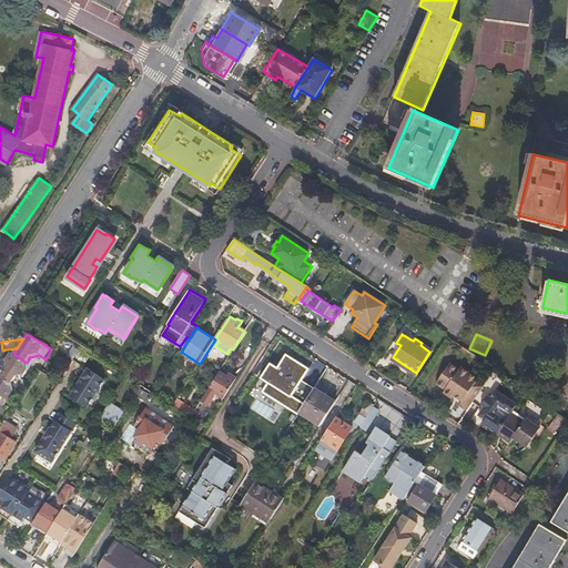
[(310,368),(286,353),(277,367),(271,363),(261,378),(267,383),(262,392),(297,414),(300,412),(302,407),(313,389),(302,382),(310,368)]
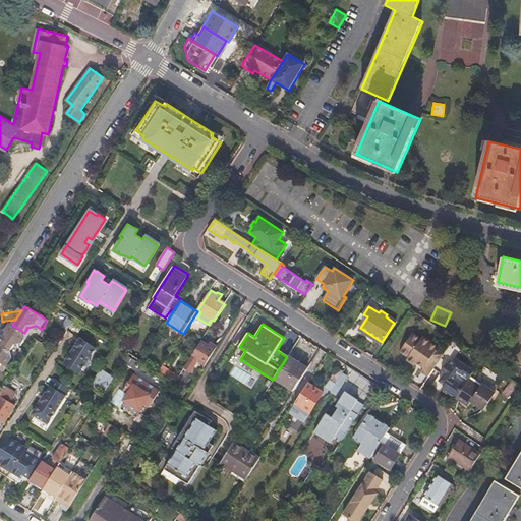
[(12,325),(9,329),(3,338),(0,343),(12,351),(16,346),(23,345),(26,341),(23,333),(24,333),(12,325)]
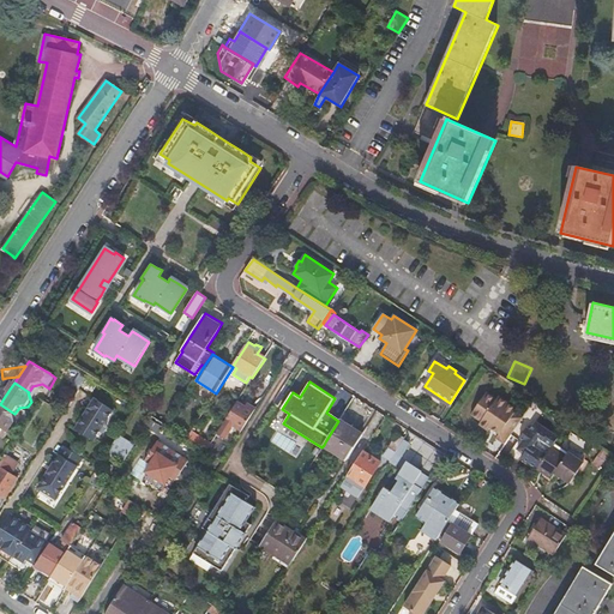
[(11,387),(0,390),(0,398),(4,398),(11,387)]
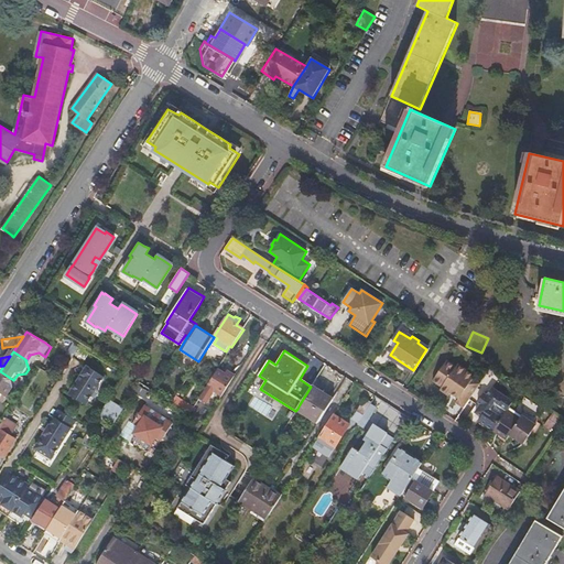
[(456,402),(464,408),(480,382),(474,378),(475,375),(458,362),(456,366),(447,359),(433,380),(442,387),(441,389),(448,396),(451,392),(458,398),(456,402)]
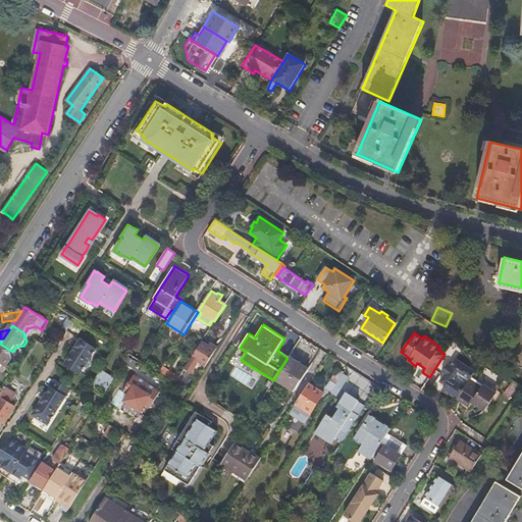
[(96,348),(81,337),(64,363),(80,373),(96,348)]
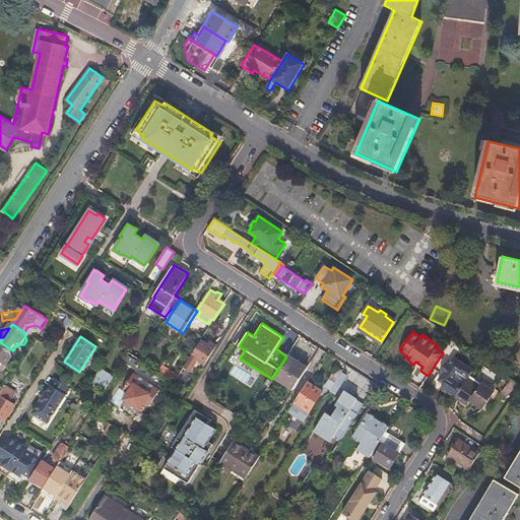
[(198,361),(205,364),(216,345),(209,342),(208,343),(201,339),(200,341),(196,349),(202,353),(198,361)]
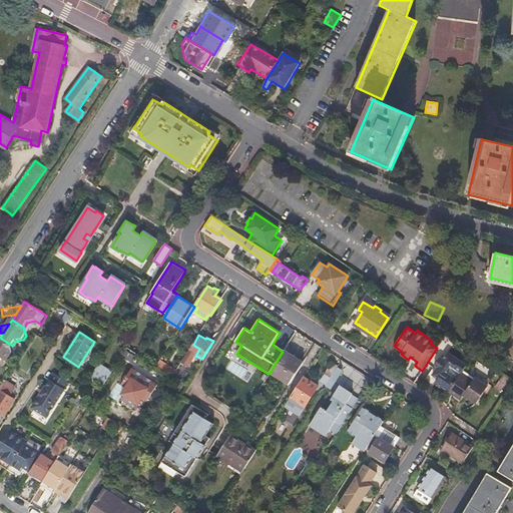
[(0,338),(0,362),(5,366),(8,361),(14,352),(12,347),(12,346),(0,338)]
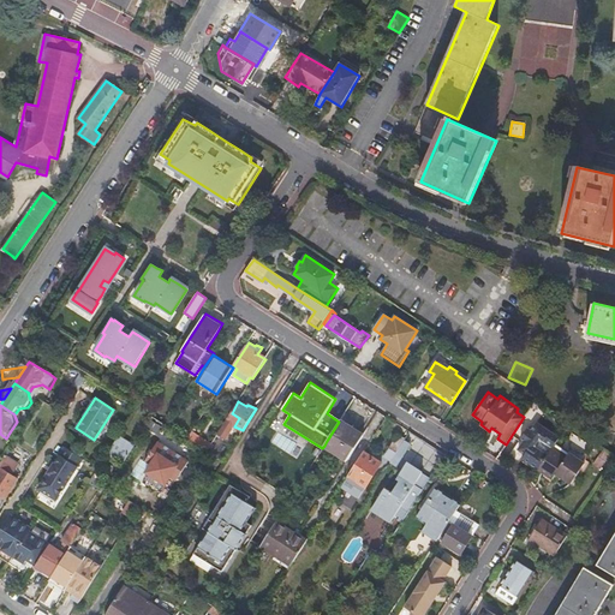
[(226,440),(234,427),(239,418),(232,413),(219,434),(226,440)]
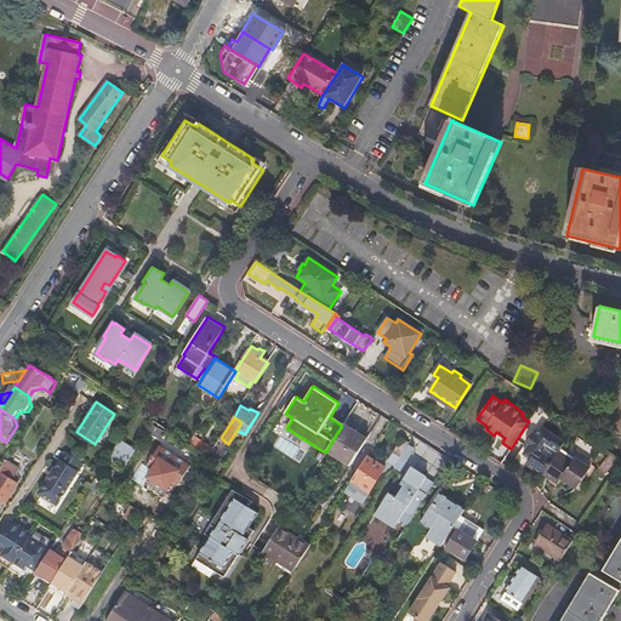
[(330,445),(328,450),(351,465),(368,438),(343,423),(342,426),(330,445)]
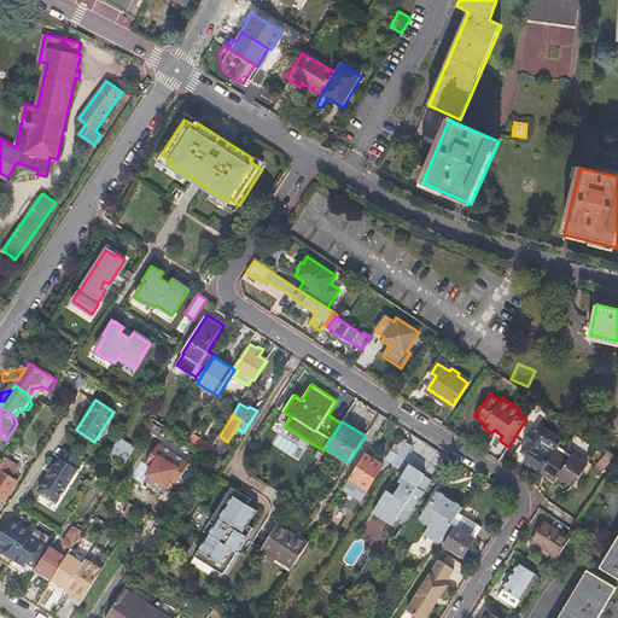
[(525,461),(541,472),(555,449),(558,447),(563,441),(540,425),(534,433),(530,431),(523,441),(526,443),(520,452),(528,456),(525,461)]
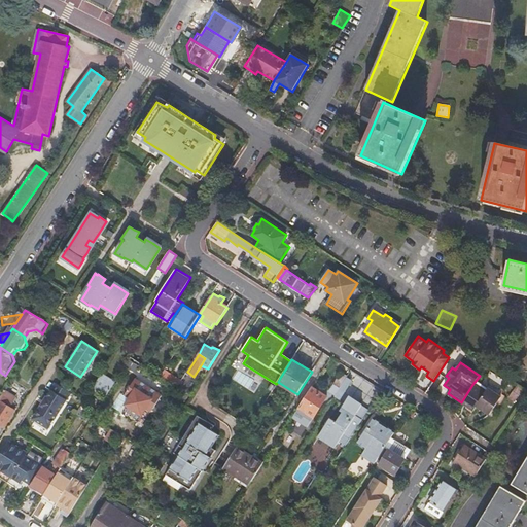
[(161,376),(177,387),(181,381),(165,370),(161,376)]
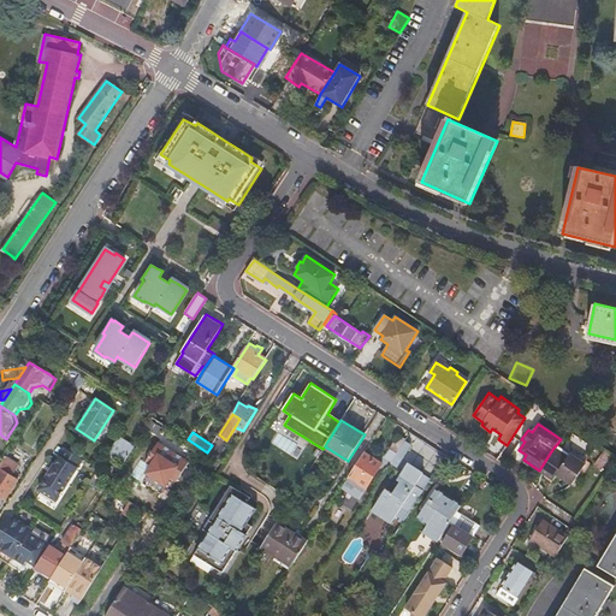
[(389,450),(396,455),(406,439),(398,434),(389,450)]
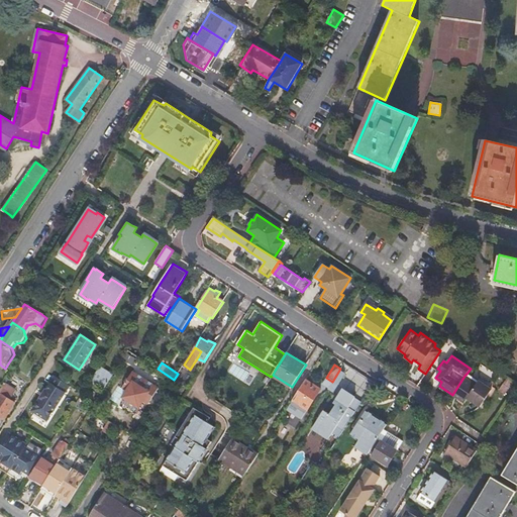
[(184,384),(189,370),(182,367),(176,381),(184,384)]
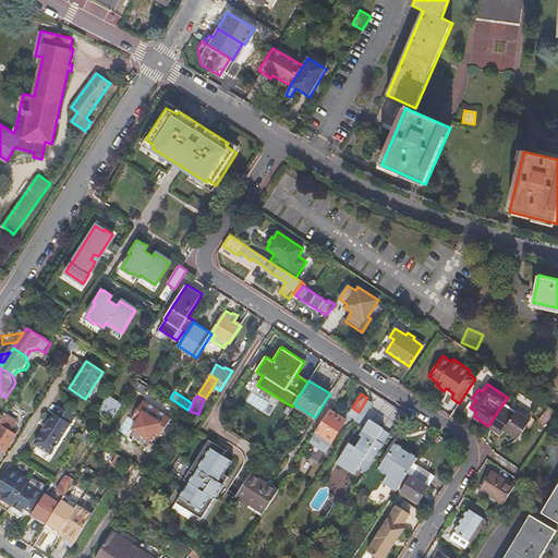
[(366,400),(360,411),(365,414),(372,404),(366,400)]
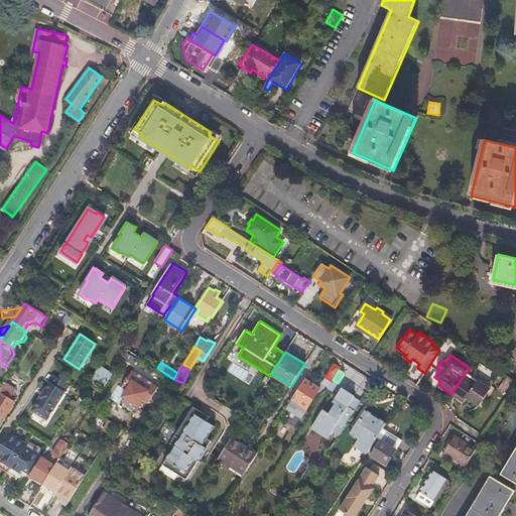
[(120,374),(115,371),(110,378),(115,381),(120,374)]
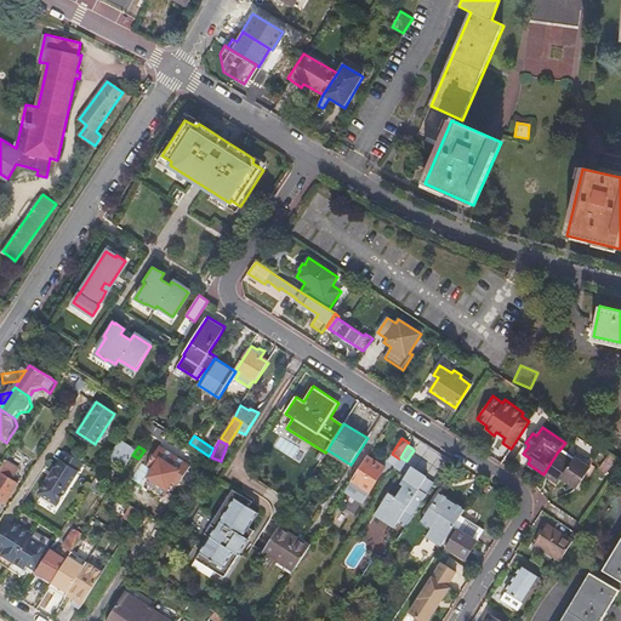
[(160,446),(153,456),(148,465),(178,484),(191,466),(160,446)]
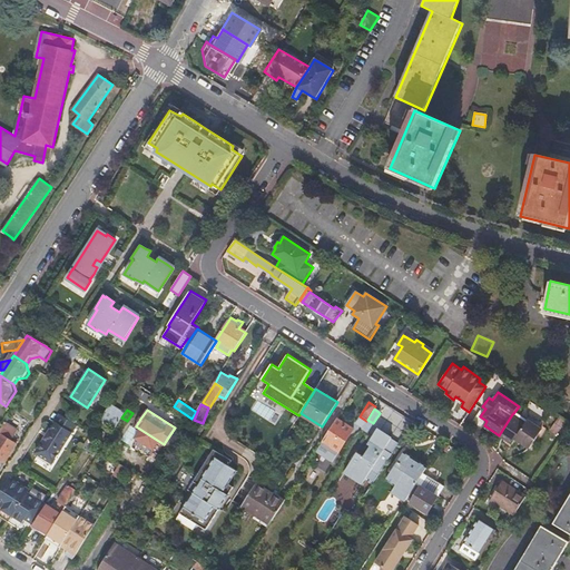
[(120,420),(106,411),(100,419),(116,428),(120,420)]
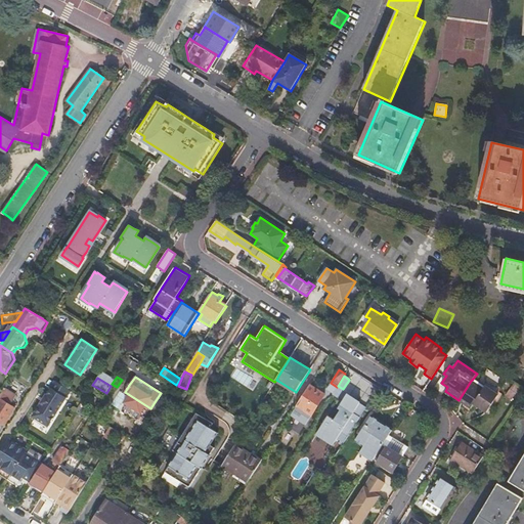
[(34,415),(49,424),(72,389),(55,379),(34,415)]
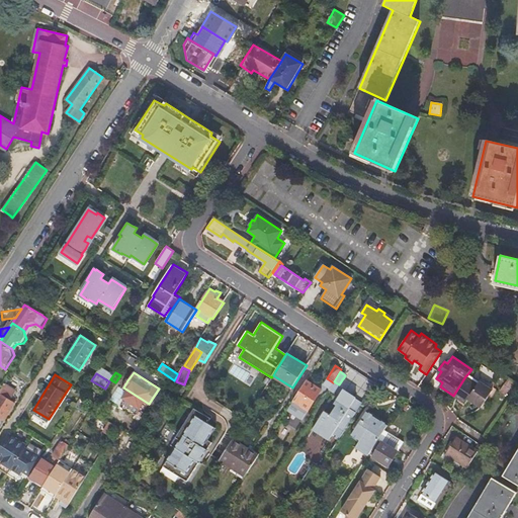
[(465,376),(453,396),(465,404),(468,399),(481,408),(493,391),(480,381),(467,374),(465,376)]
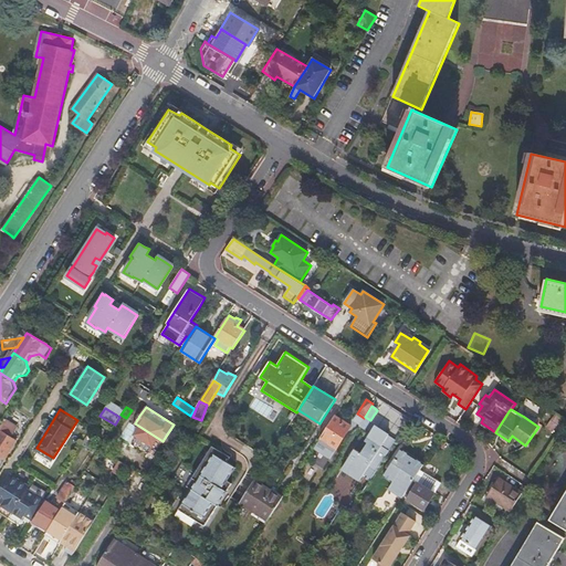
[(559,420),(553,416),(546,426),(553,431),(559,420)]
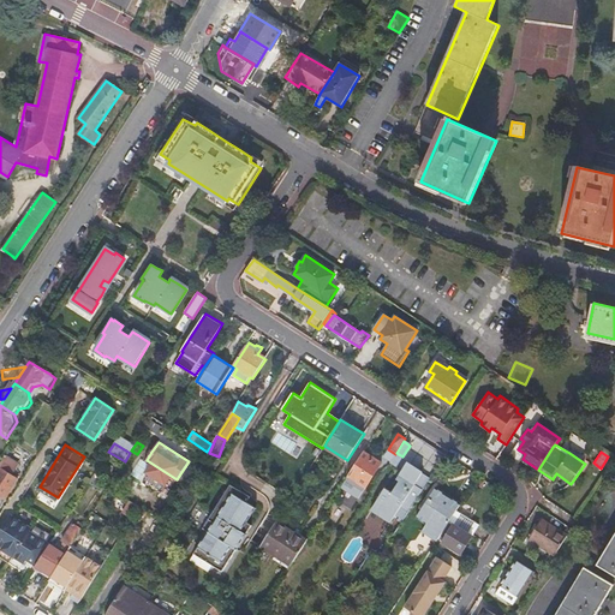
[(340,489),(357,500),(365,488),(380,464),(363,453),(348,476),(342,483),(340,489)]
